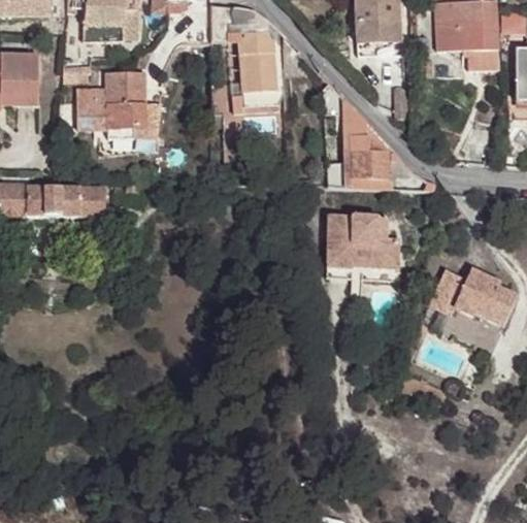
[(85,0),(83,25),(121,24),(123,6),(134,6),(134,0),(85,0)]
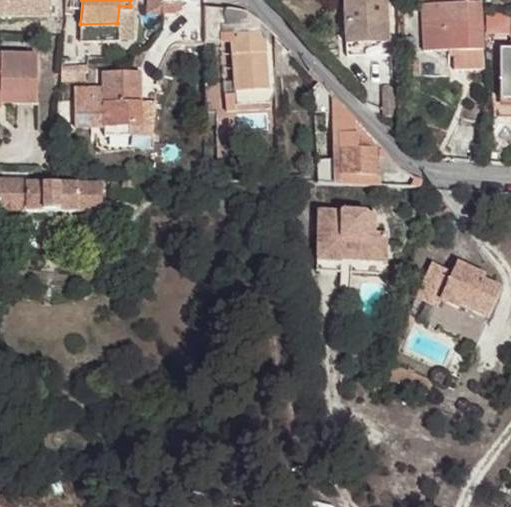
[(180,4),(180,0),(159,0),(158,8),(175,10),(180,4)]
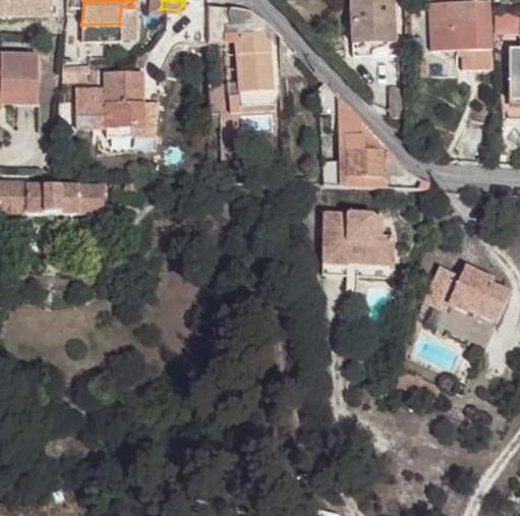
[(351,0),(353,42),(391,40),(389,0),(351,0)]
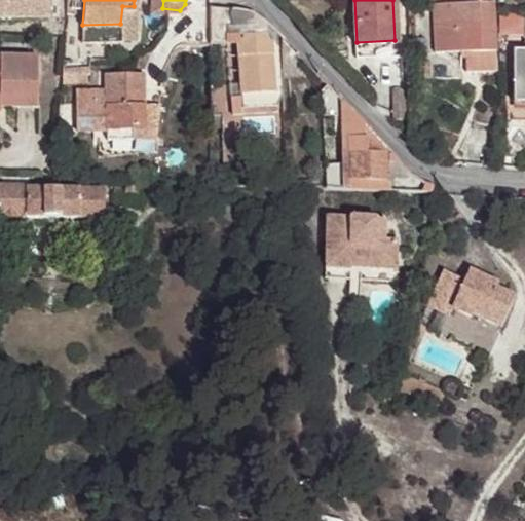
[(491,0),(462,0),(429,1),(429,50),(462,50),(462,66),(492,66),(491,0)]
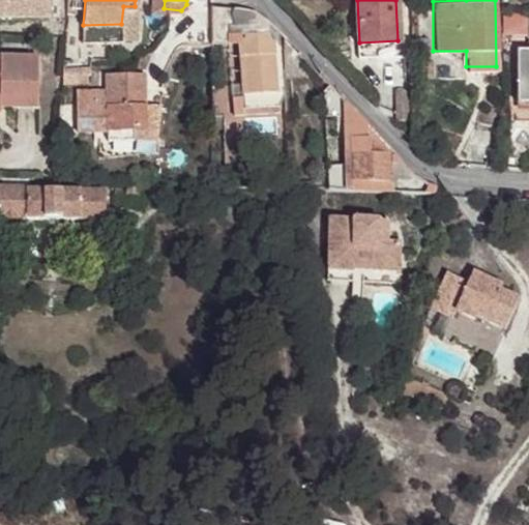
[(229,11),(217,4),(211,4),(212,40),(229,39),(229,11)]
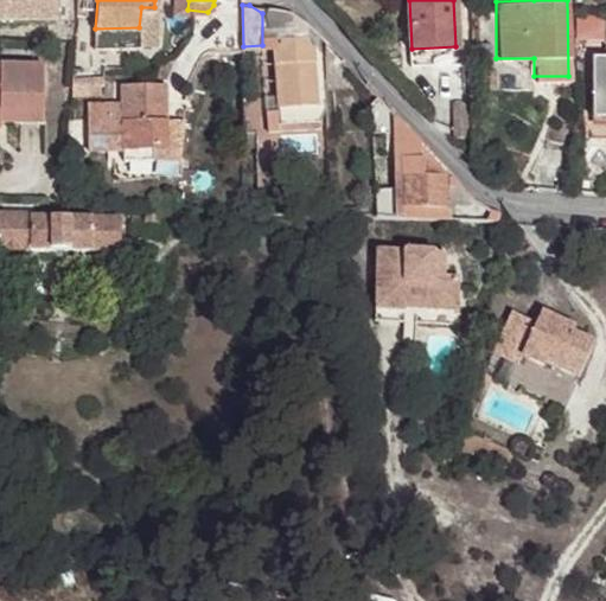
[(270,5),(267,11),(268,40),(274,40),(276,94),(276,109),(263,109),(265,128),(317,126),(316,110),(313,38),(319,37),(324,38),(300,14),(288,10),(270,5)]
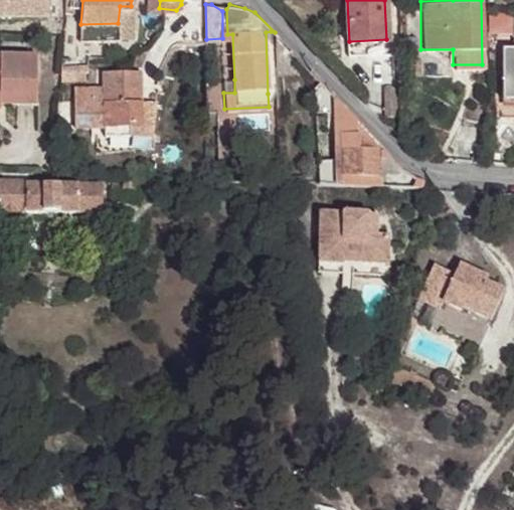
[(118,23),(80,24),(81,41),(119,39),(118,23)]
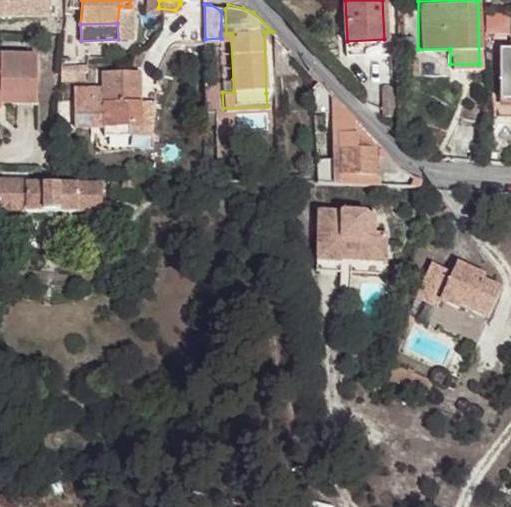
[(384,39),(347,41),(348,52),(385,51),(384,39)]
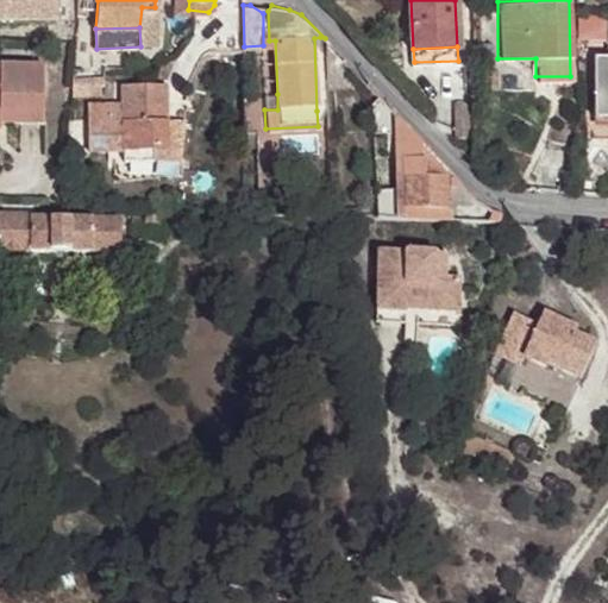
[(607,54),(594,54),(594,117),(607,115),(607,54)]
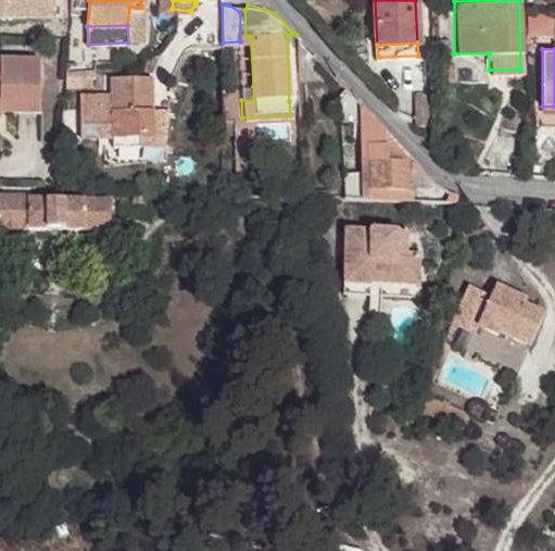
[(0,115),(33,117),(37,66),(0,62),(0,115)]
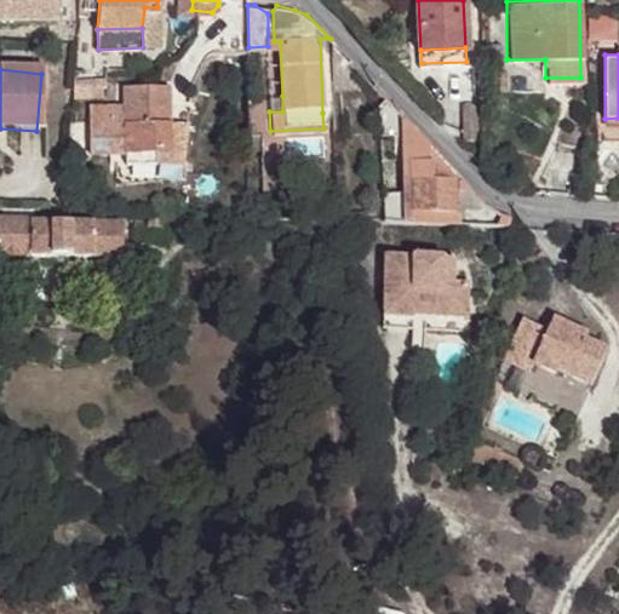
[(124,151),(124,164),(153,164),(153,151),(166,151),(166,86),(124,85),(125,105),(91,105),(90,150),(124,151)]
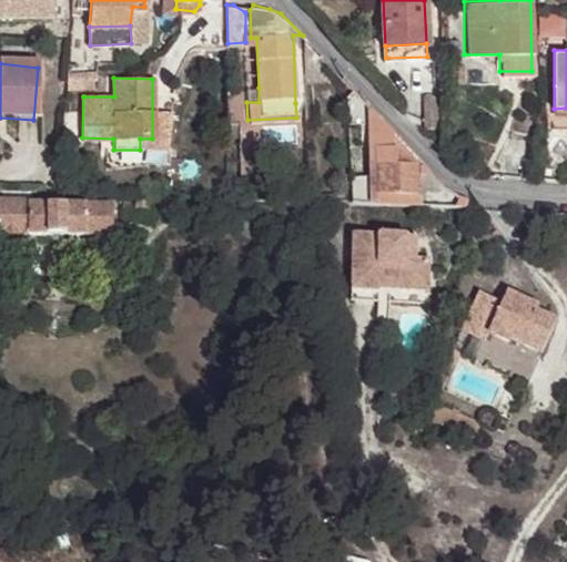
[(259,102),(259,88),(245,88),(246,102),(259,102)]
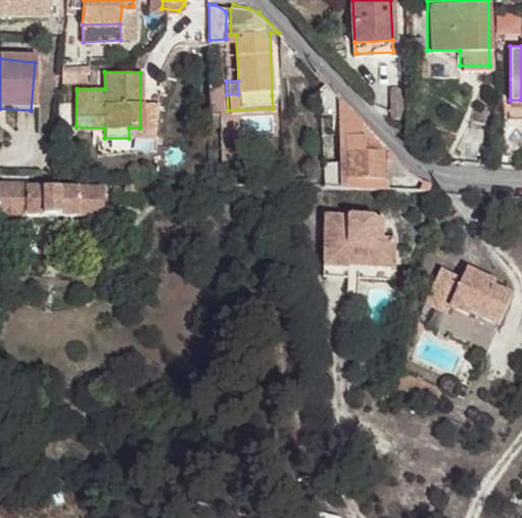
[(401,85),(390,85),(391,116),(400,116),(401,85)]
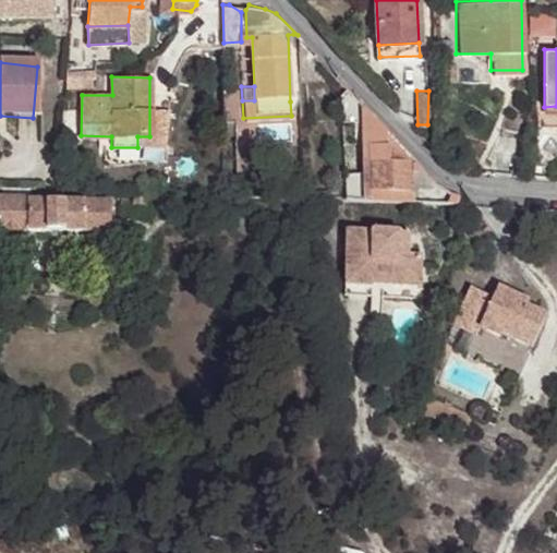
[(368,109),(364,105),(364,200),(370,200),(413,201),(411,156),(383,124),(368,109)]
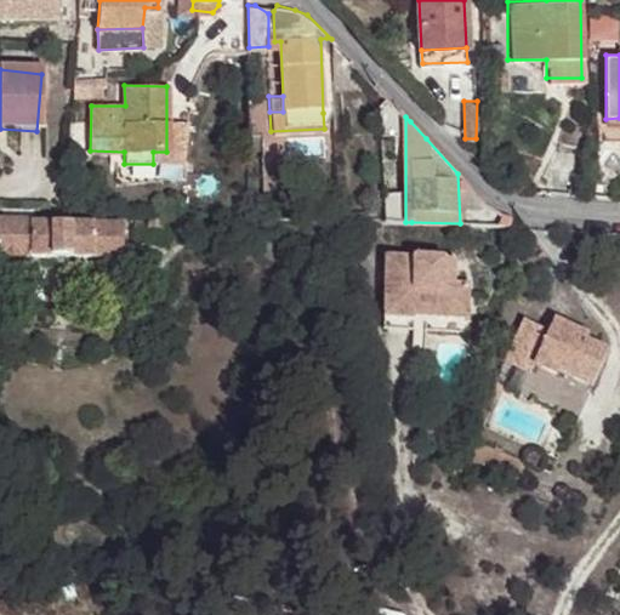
[(169,235),(171,215),(126,212),(125,234),(169,235)]
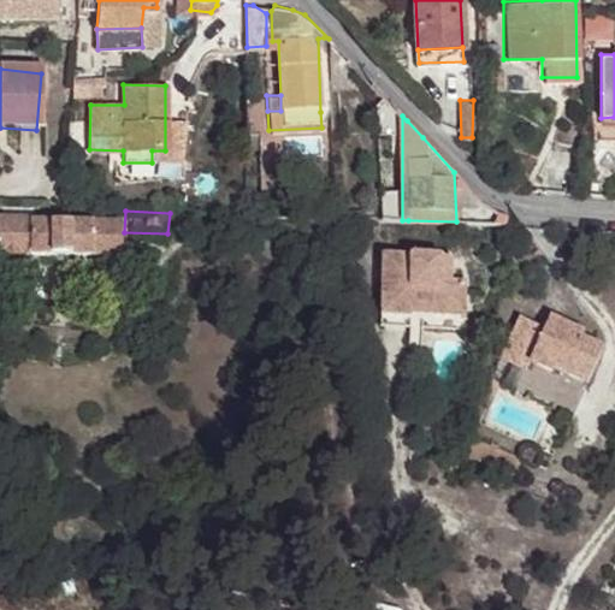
[(0,252),(29,253),(29,220),(30,217),(0,215),(0,252)]
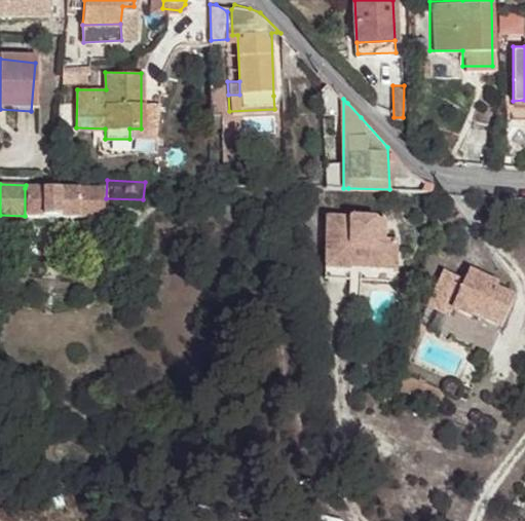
[(77,188),(77,216),(100,216),(101,188),(77,187),(77,188)]
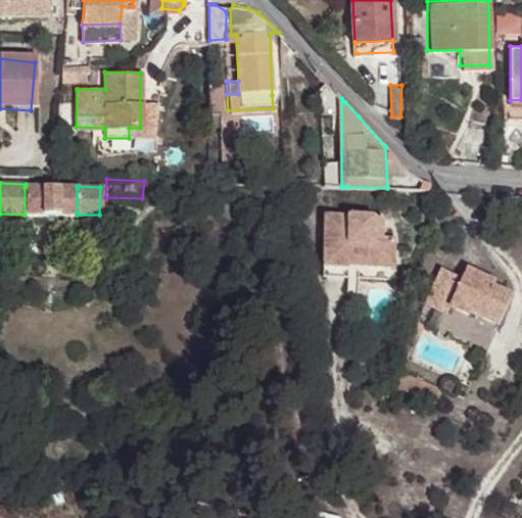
[(25,187),(25,215),(77,215),(77,187),(25,187)]
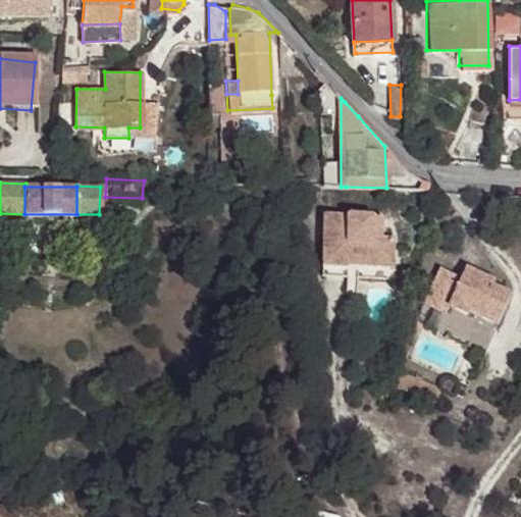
[(358,256),(358,261),(392,262),(392,233),(380,233),(380,213),(322,211),(320,263),(346,264),(346,261),(346,255),(358,256)]
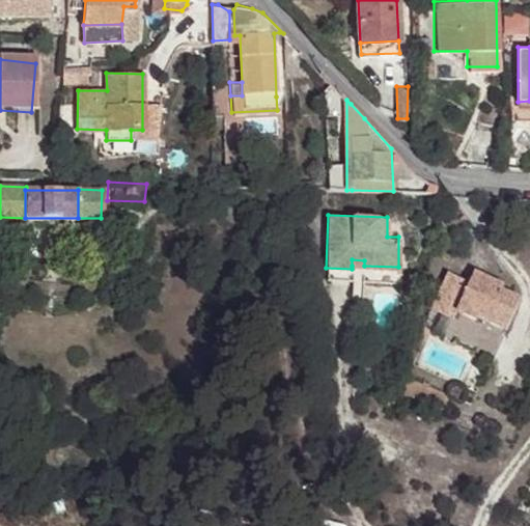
[(352,269),(326,268),(326,278),(351,279),(352,269)]
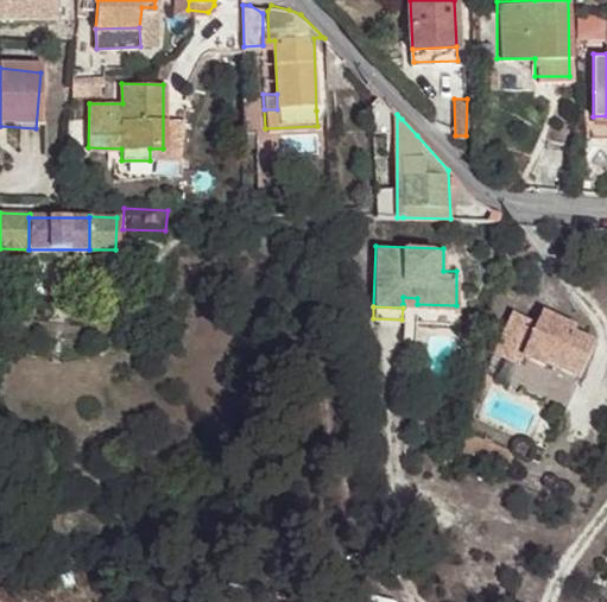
[(525,346),(545,356),(544,361),(576,375),(594,337),(564,323),(566,317),(542,306),(536,318),(516,309),(499,349),(519,360),(525,346)]
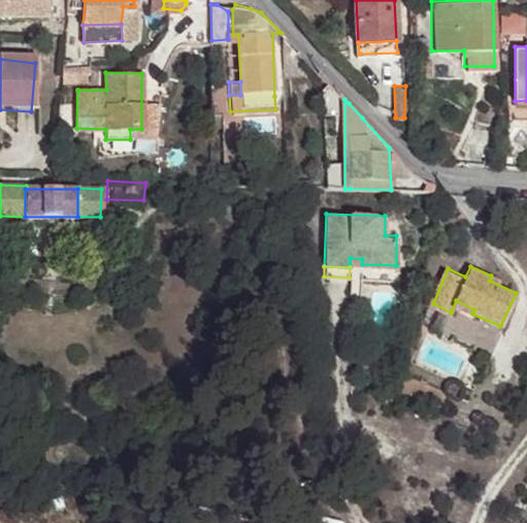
[(419,321),(415,330),(423,333),(428,324),(419,321)]
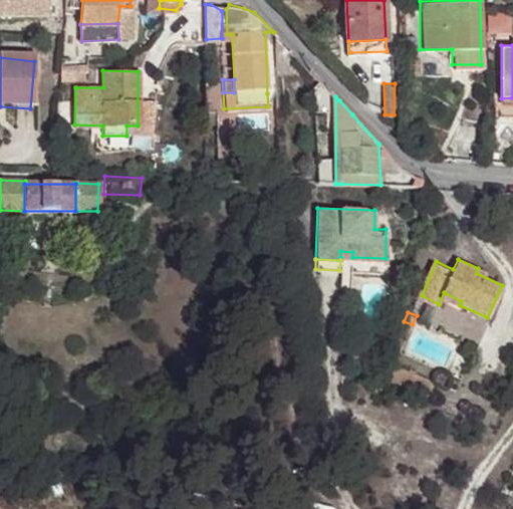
[(482,376),(480,383),(493,387),(495,380),(482,376)]
